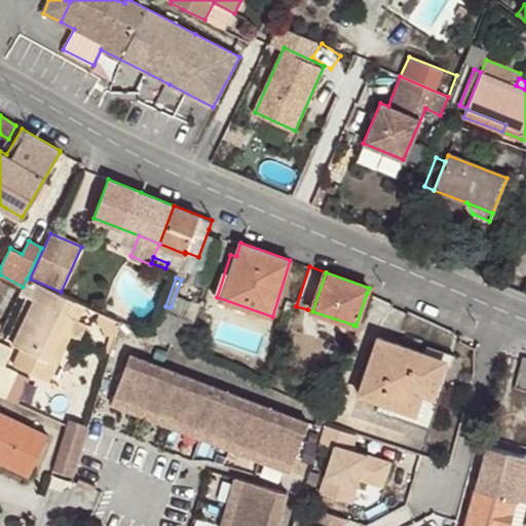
[(84,305),(27,278),(23,287),(20,293),(34,299),(13,344),(22,348),(13,364),(49,380),(71,336),(62,331),(70,315),(77,318),(84,305)]
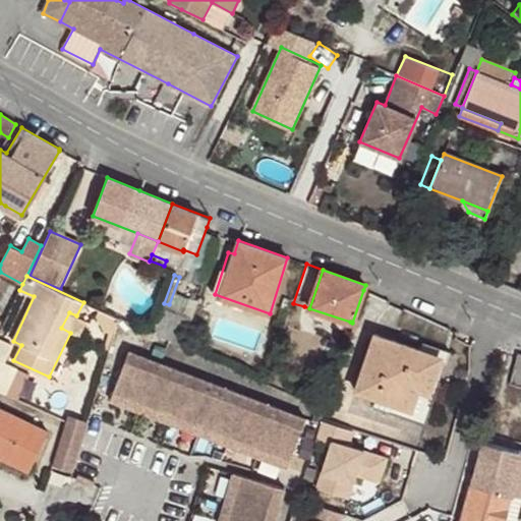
[(162,307),(175,313),(177,308),(169,304),(164,303),(162,307)]
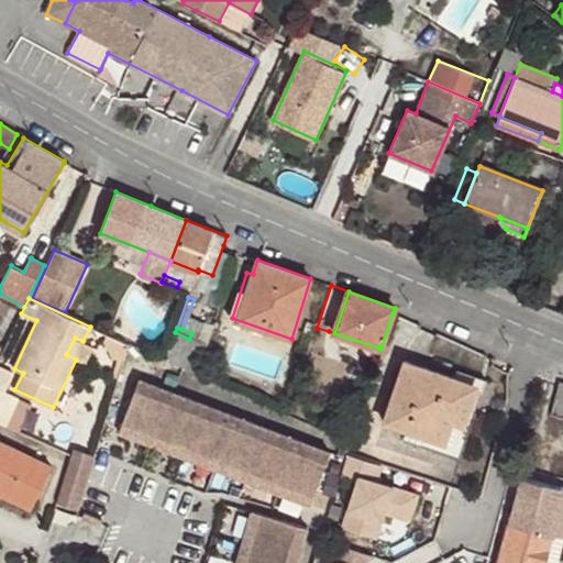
[(376,352),(378,348),(334,333),(335,339),(339,346),(368,356),(376,352)]
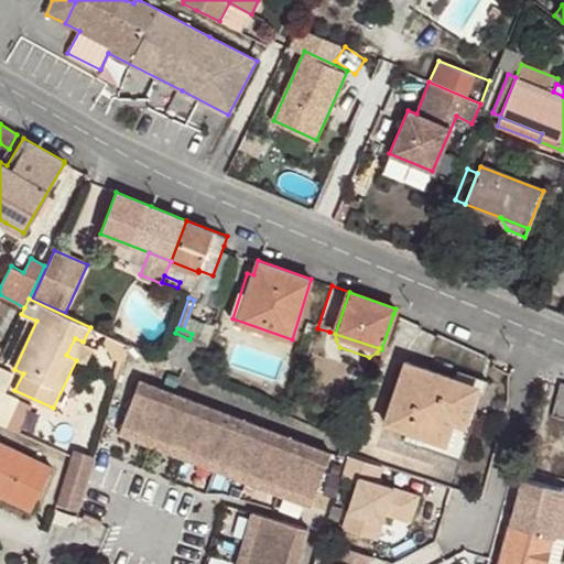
[(129,344),(108,335),(105,340),(112,356),(126,359),(129,344)]
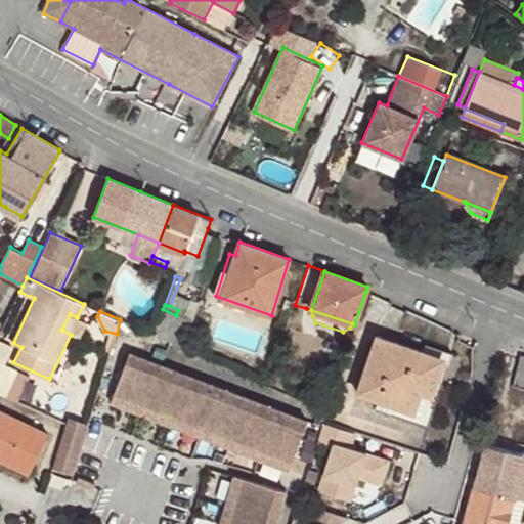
[(425,379),(435,383),(441,364),(421,357),(423,352),(377,336),(358,392),(379,399),(413,411),(425,379)]
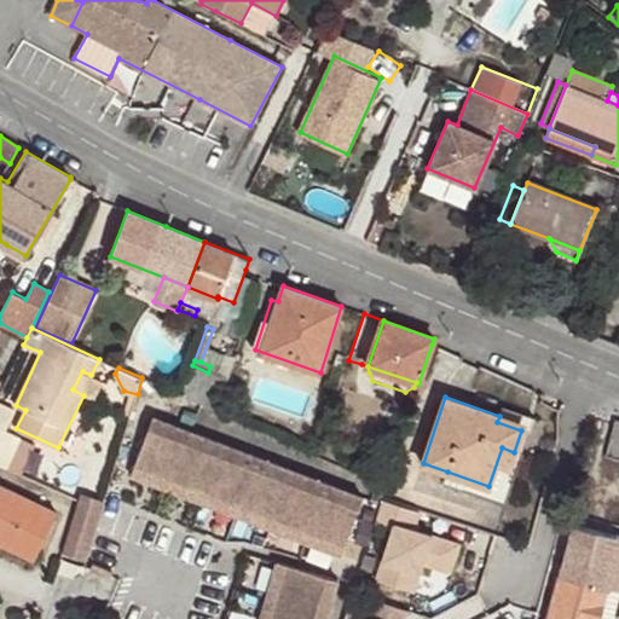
[(497,422),(521,431),(530,434),(534,420),(502,408),(499,416),(497,422)]
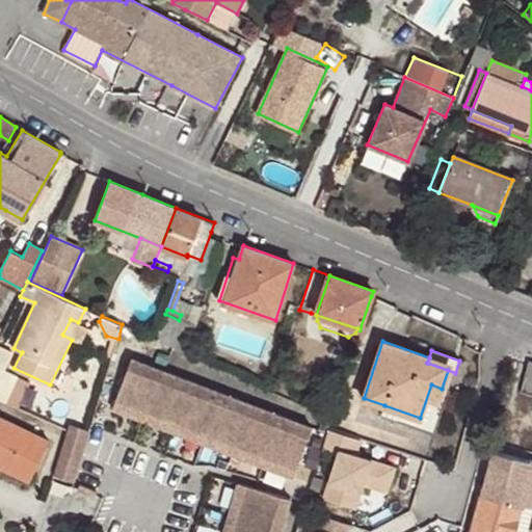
[(132,358),(115,401),(145,413),(176,424),(206,436),(236,448),(265,459),(295,471),(312,428),(132,358)]
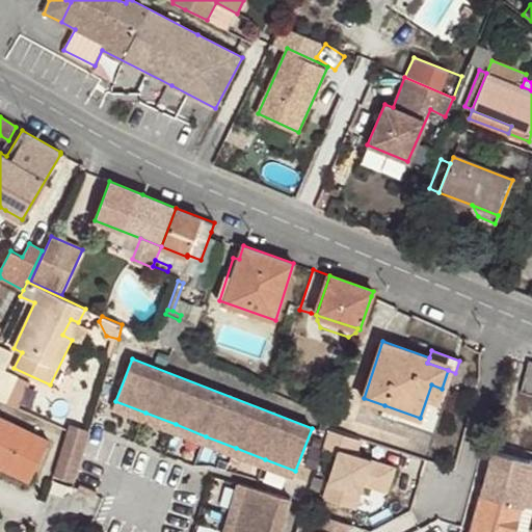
[(531,361),(529,361),(528,364),(521,391),(531,394),(531,361)]
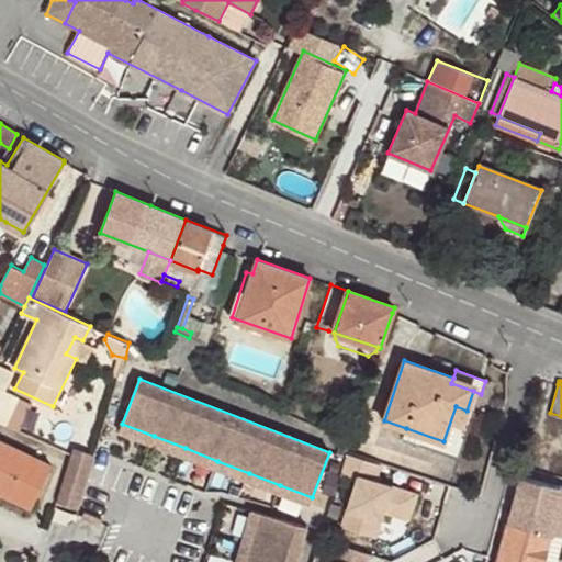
[(0,423),(7,426),(19,397),(3,391),(0,389),(0,423)]
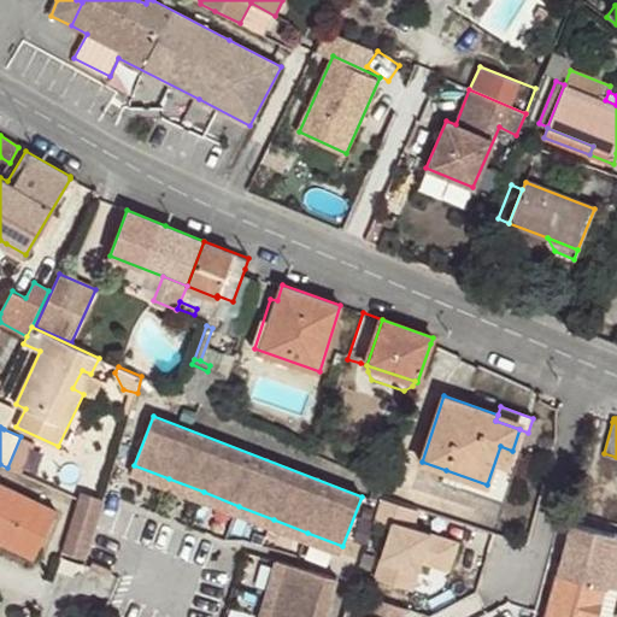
[(322,433),(319,441),(327,444),(330,438),(322,433)]
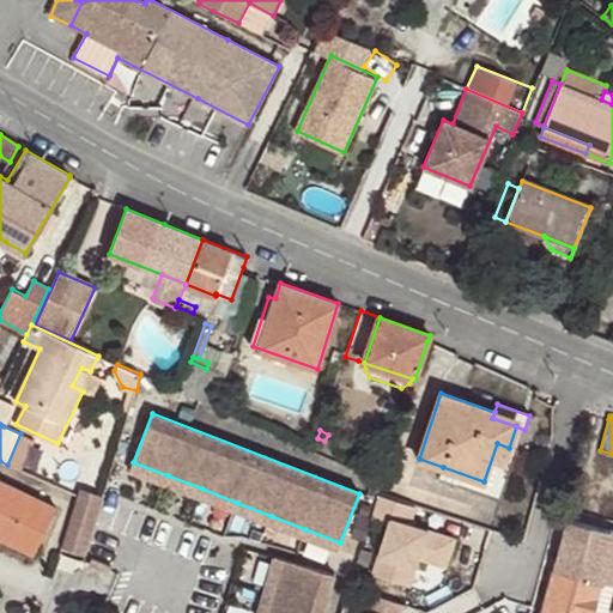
[(517,451),(509,448),(497,443),(484,481),(443,467),(439,479),(499,499),(517,451)]
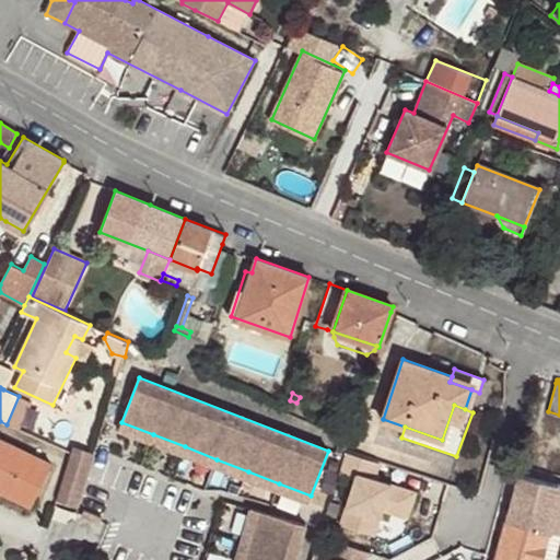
[(153,434),(121,422),(119,430),(150,442),(153,434)]
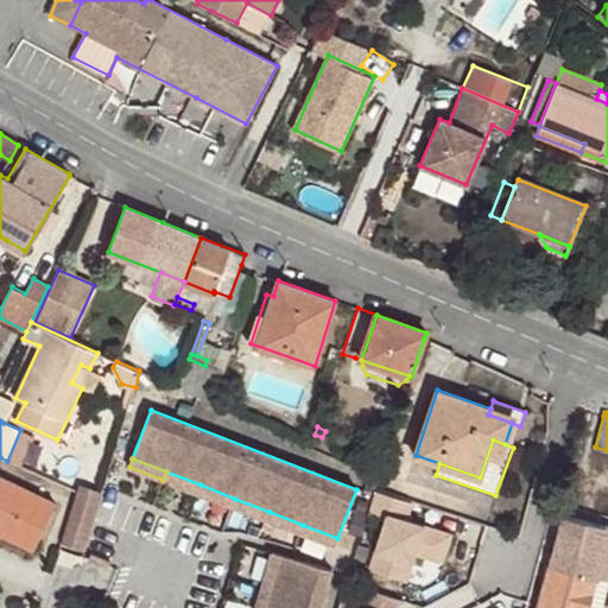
[(166,472),(163,480),(198,494),(201,485),(166,472)]
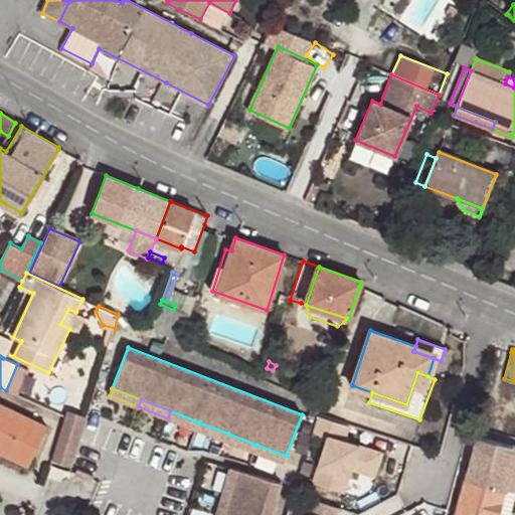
[(0,452),(28,466),(47,425),(0,403),(0,452)]
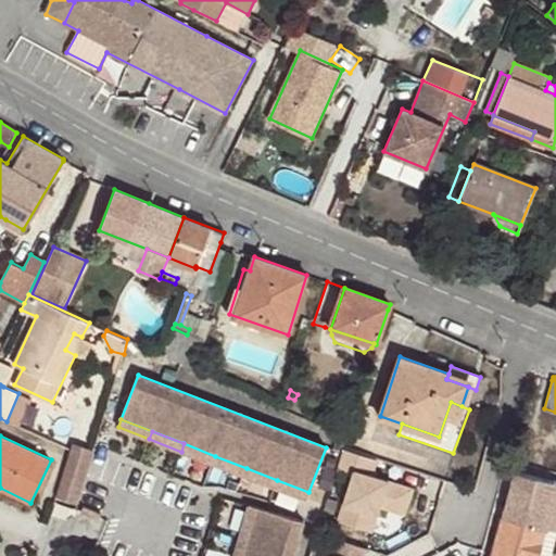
[(184,443),(181,452),(212,463),(215,456),(184,443)]
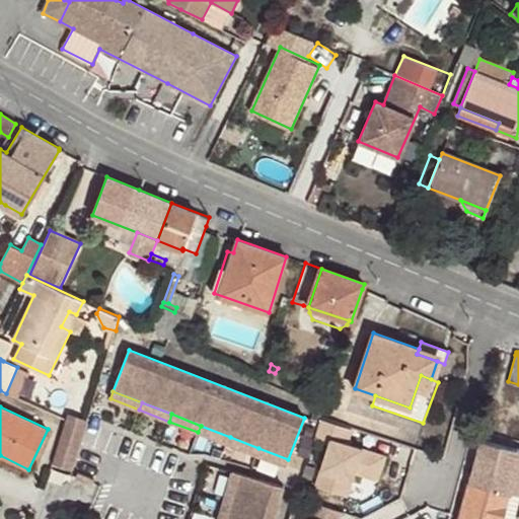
[(348,442),(353,428),(320,418),(314,437),(329,442),(316,486),(348,495),(355,471),(378,478),(386,454),(348,442)]
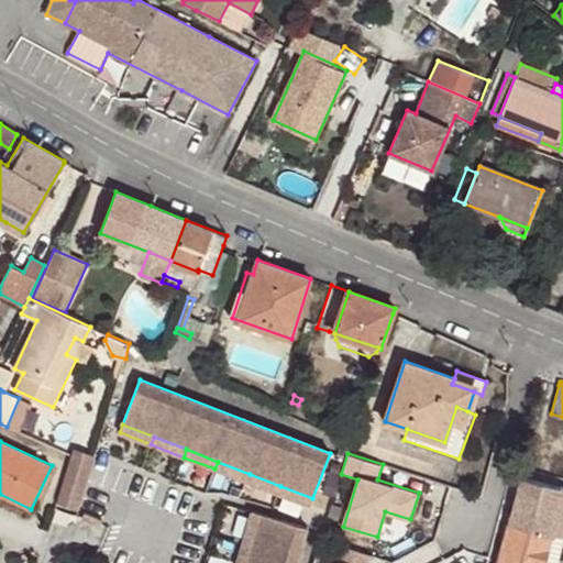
[(59,495),(81,503),(94,463),(73,455),(59,495)]
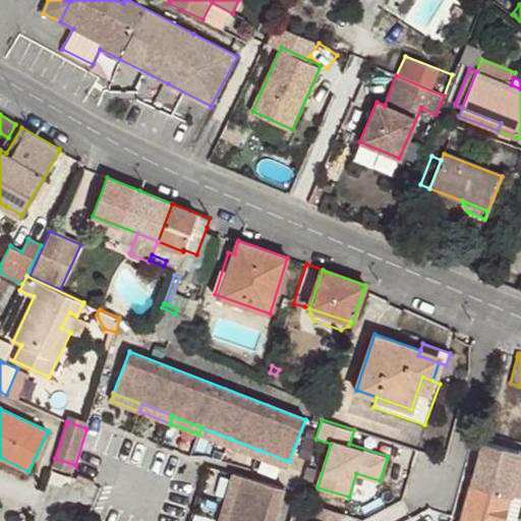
[(201,427),(198,433),(228,446),(231,439),(201,427)]
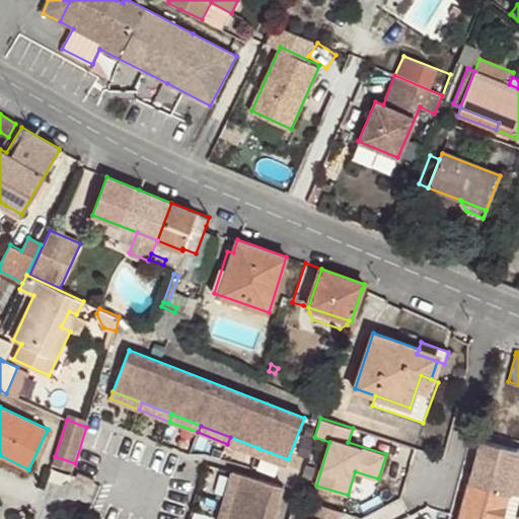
[(227,444),(255,455),(258,448),(230,437),(227,444)]
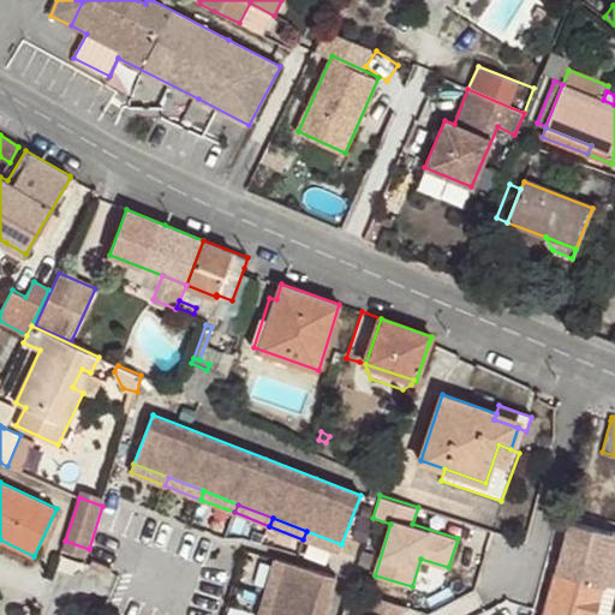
[(614,532),(571,521),(556,572),(603,584),(608,565),(614,566),(614,532)]
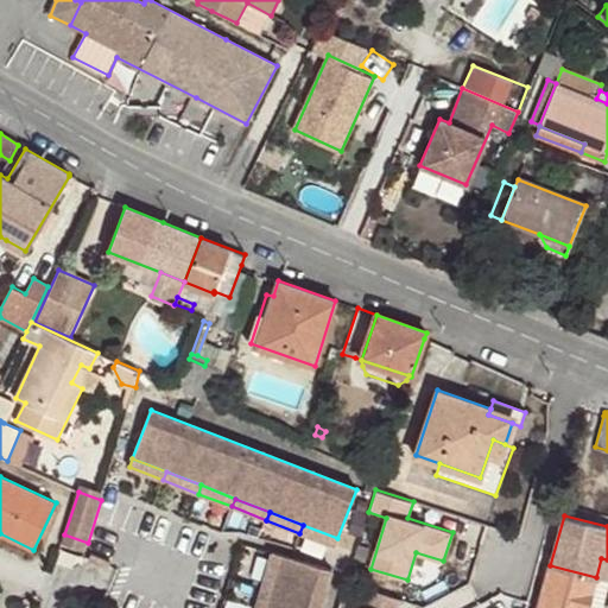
[(335,546),(337,538),(303,525),(299,533),(335,546)]
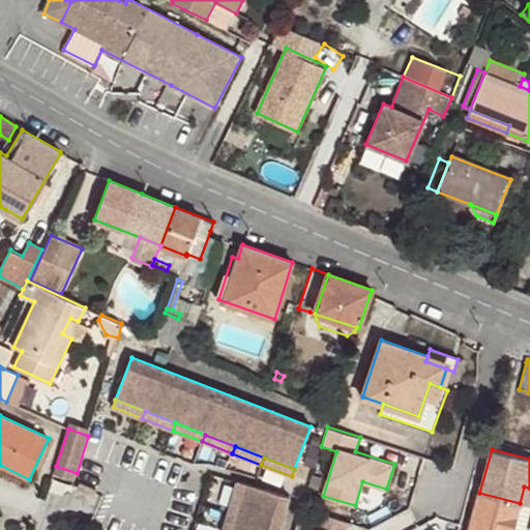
[(235,513),(243,482),(237,480),(228,511),(235,513)]
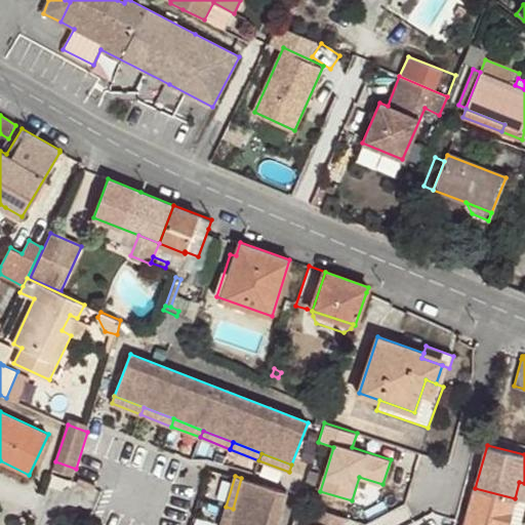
[(275,524),(285,491),(241,478),(233,509),(228,524),(275,524)]
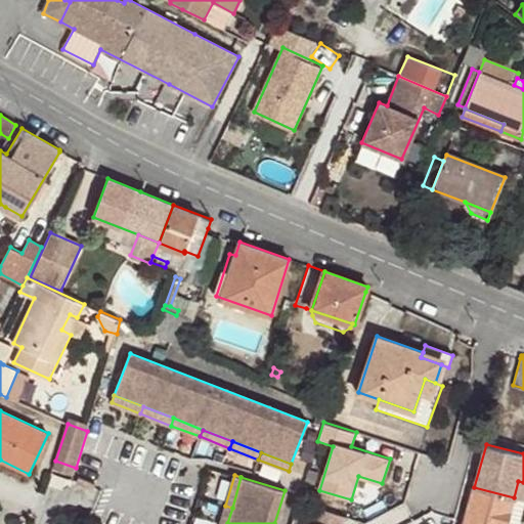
[(507,523),(514,497),(474,487),(464,523),(507,523)]
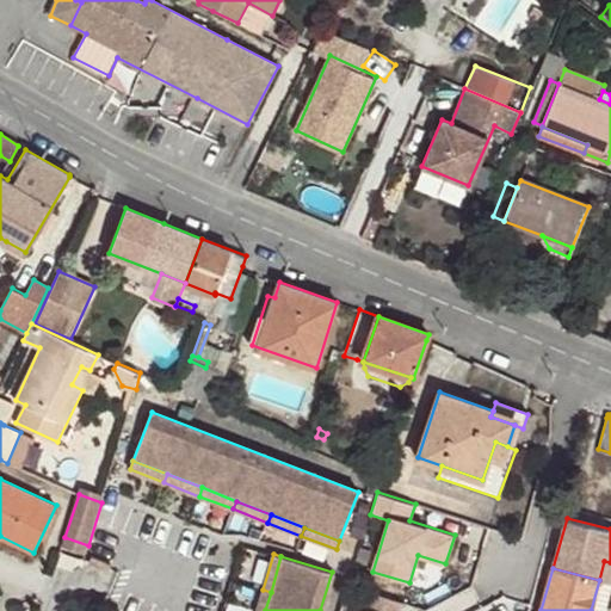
[(604,610),(610,586),(610,582),(599,580),(591,610),(604,610)]
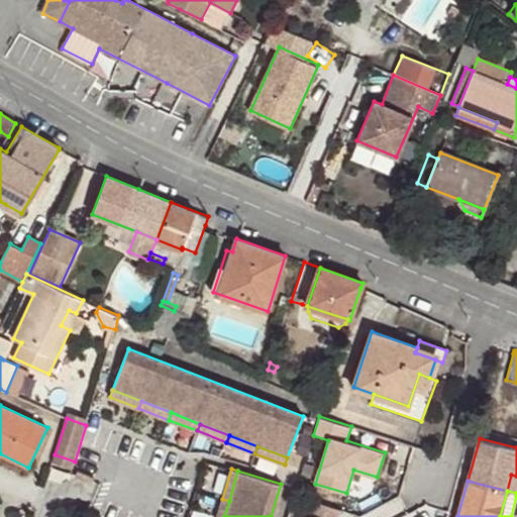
[(224,516),(229,501),(222,499),(217,516),(224,516)]
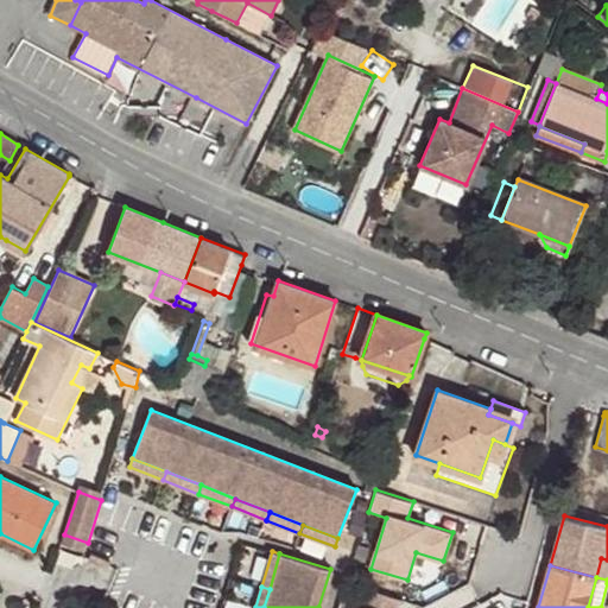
[(366,587),(360,606),(368,607),(399,607),(403,599),(366,587)]
